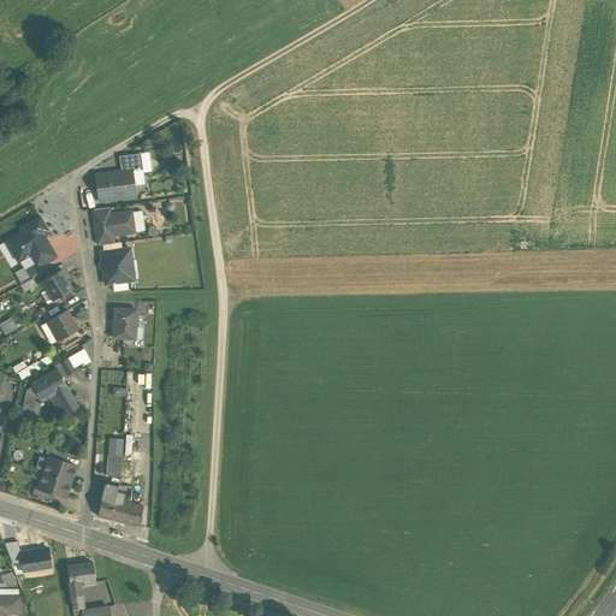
[(141,154),(119,157),(122,172),(131,171),(132,171),(143,170),(141,154)]
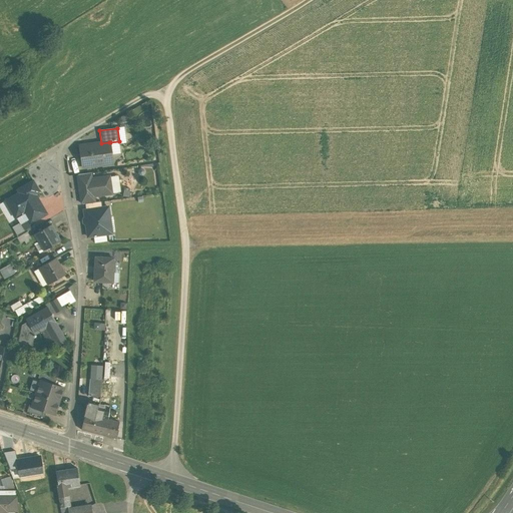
[(101,143),(80,146),(83,168),(112,163),(110,142),(109,142),(101,143)]
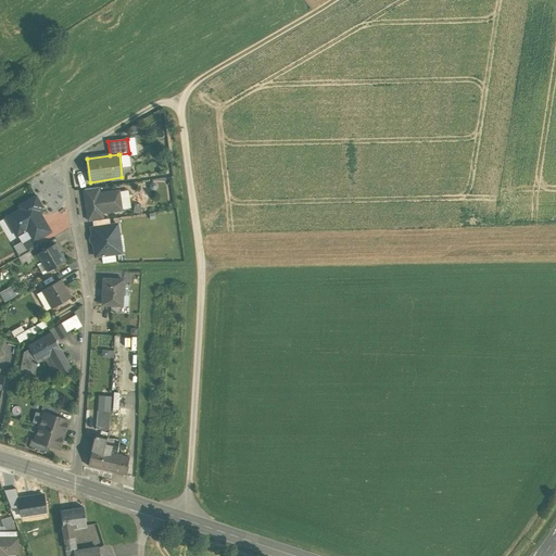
[(99,194),(87,196),(89,215),(101,213),(122,211),(118,191),(99,194)]
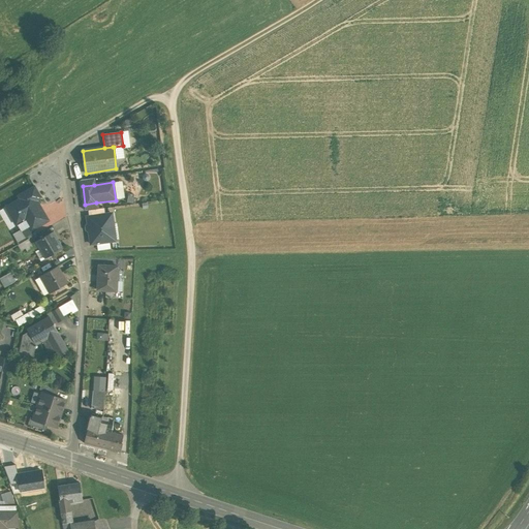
[(21,199),(6,208),(16,225),(27,219),(26,218),(40,210),(36,201),(40,198),(34,187),(19,196),(21,199)]
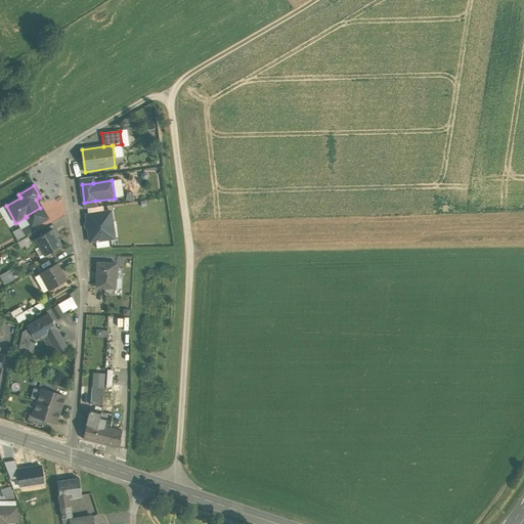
[(40,208),(26,216),(27,217),(28,219),(27,220),(31,228),(47,219),(40,208)]
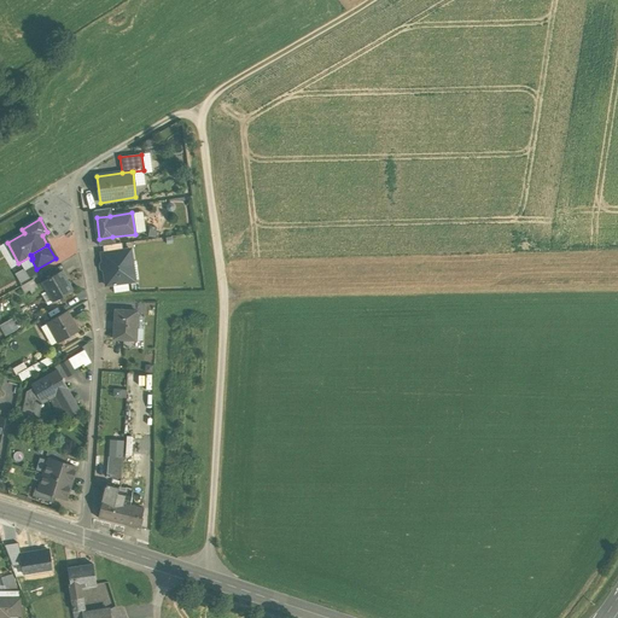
[(104,252),(101,254),(105,285),(135,281),(130,249),(123,250),(104,252)]
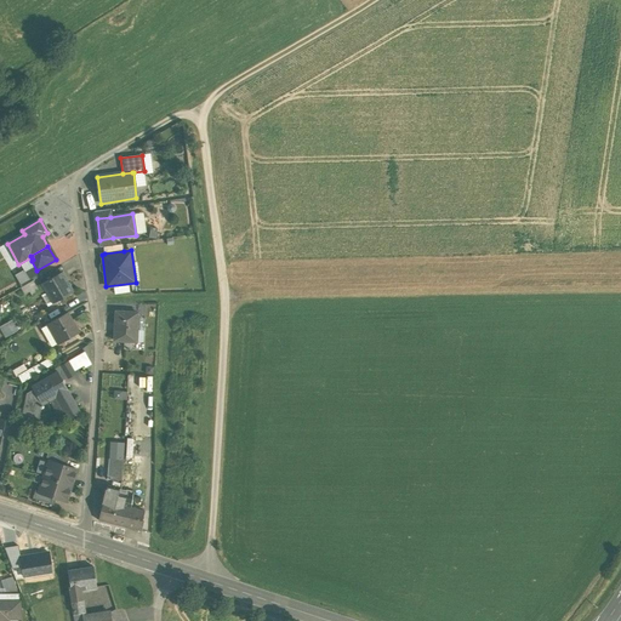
[(33,267),(27,269),(30,277),(36,273),(33,267)]
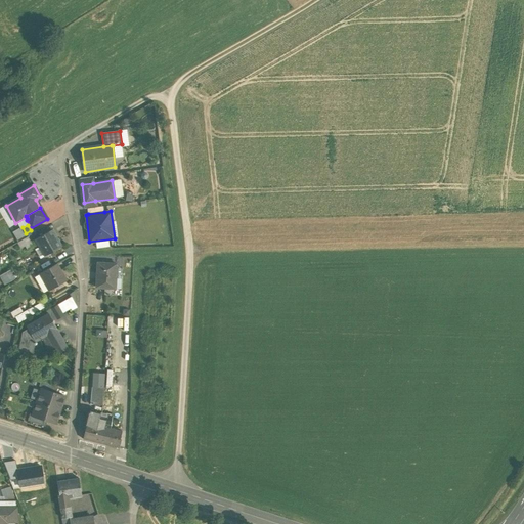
[(52,230),(36,239),(45,256),(61,247),(52,230)]
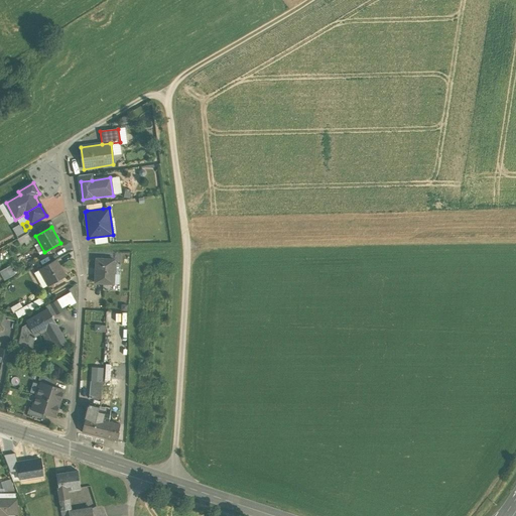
[(27,234),(17,239),(20,245),(24,243),(30,239),(27,234)]
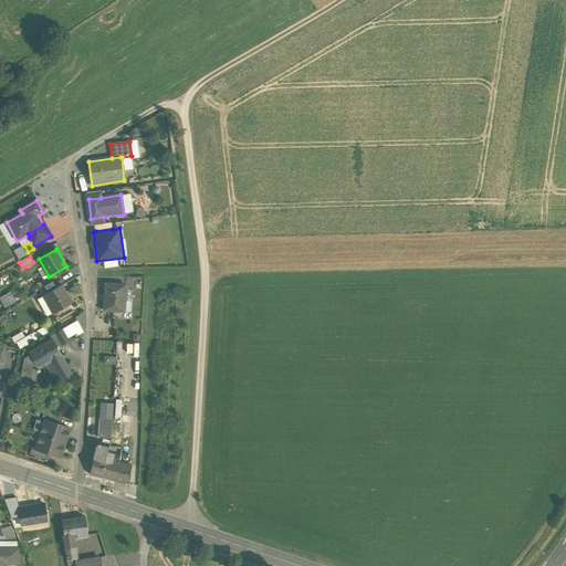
[(126,285),(106,284),(104,311),(124,312),(125,301),(126,285)]
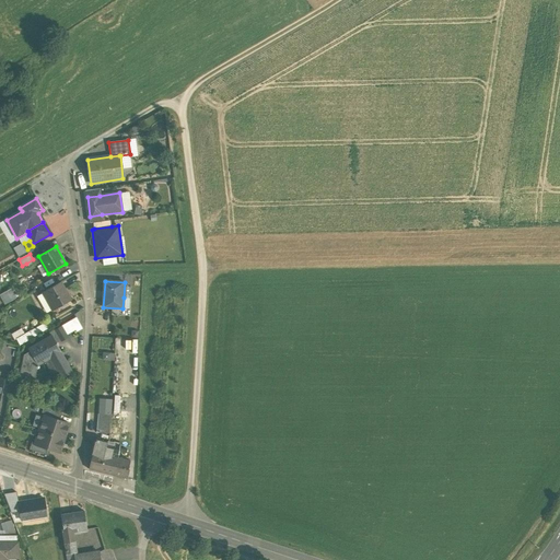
[(60,282),(45,291),(50,301),(47,302),(53,311),(70,301),(63,290),(65,290),(60,282)]
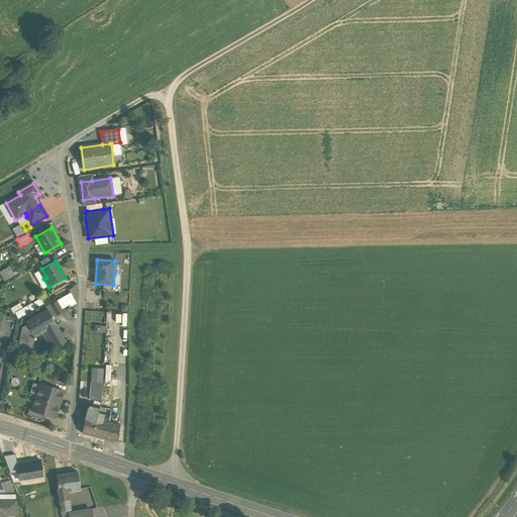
[(0,271),(4,280),(15,275),(11,266),(0,271)]
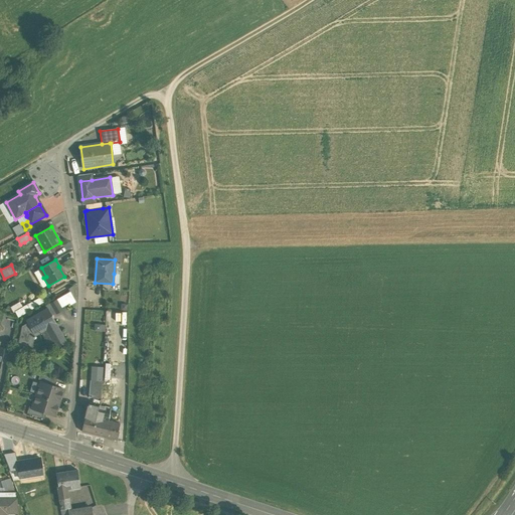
[(56,300),(61,308),(69,304),(70,306),(76,302),(70,292),(56,300)]
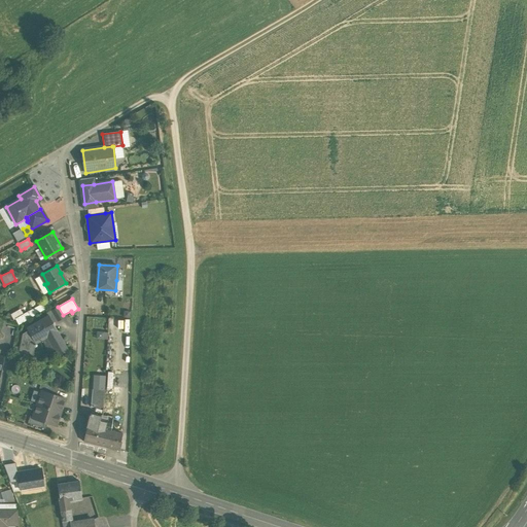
[(58,307),(51,311),(58,321),(64,318),(63,315),(58,307)]
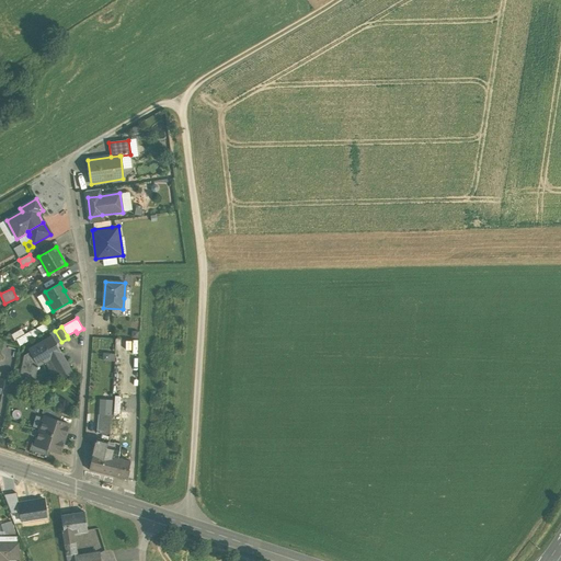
[(61,352),(53,336),(30,350),(38,365),(50,358),(58,370),(57,370),(63,379),(72,373),(60,352),(61,352)]
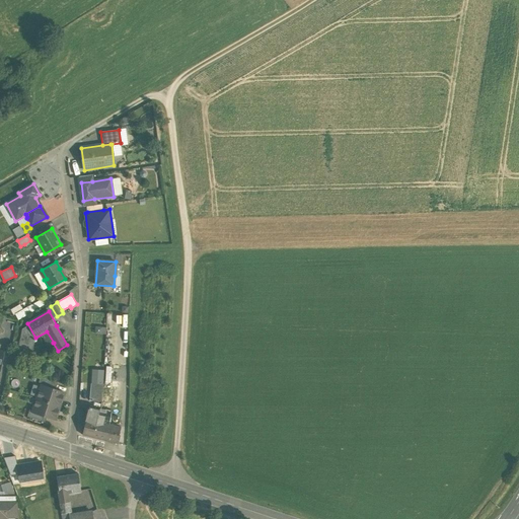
[(89,324),(98,325),(99,312),(90,312),(89,324)]
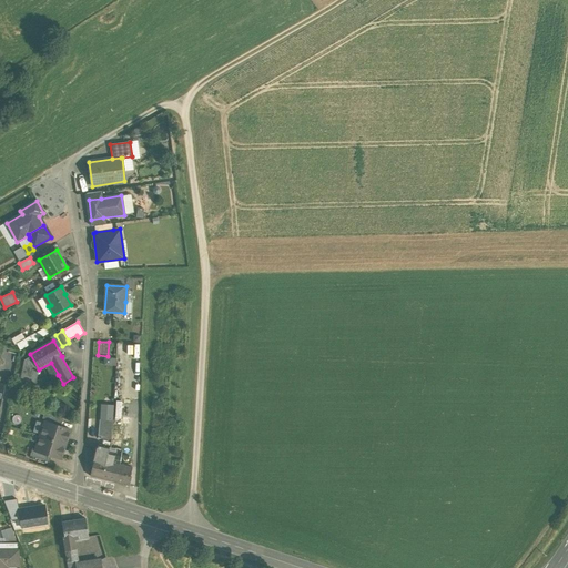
[(63,418),(44,413),(42,418),(61,425),(63,418)]
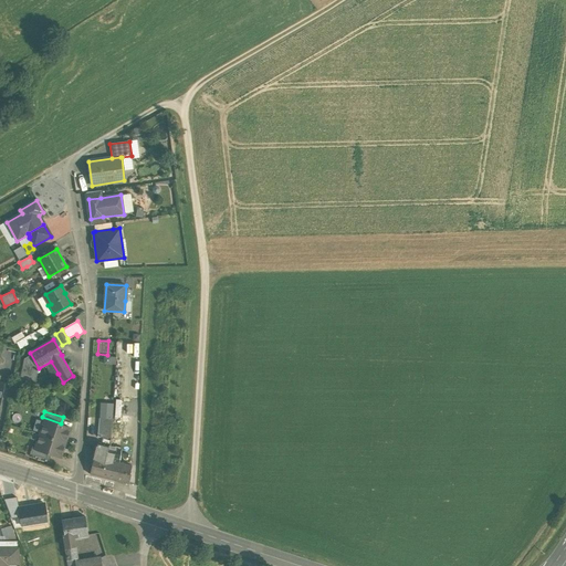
[(102,418),(100,418),(97,435),(101,435),(101,438),(111,438),(112,419),(108,419),(102,418)]
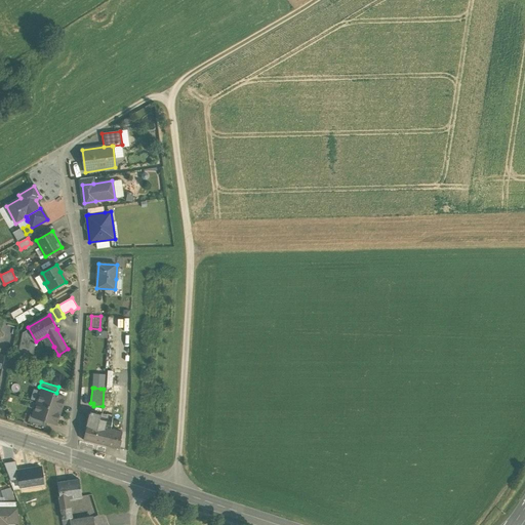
[(65,397),(41,390),(37,403),(61,411),(65,397)]
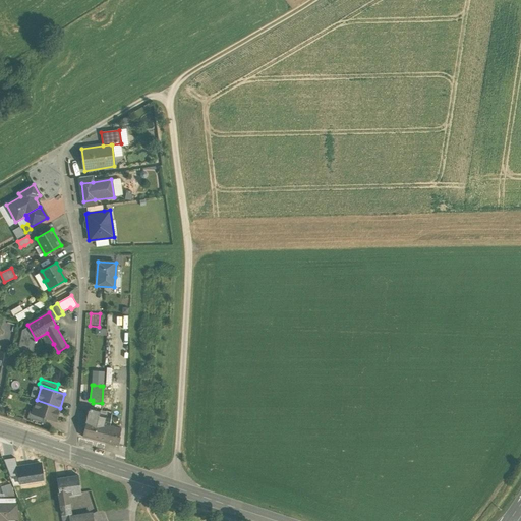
[(60,408),(37,400),(33,413),(47,418),(55,421),(60,408)]
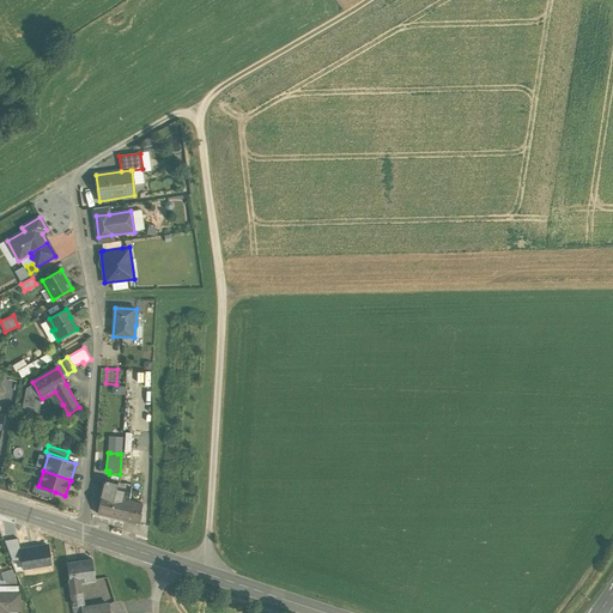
[(144,475),(132,474),(131,485),(128,501),(125,520),(139,525),(141,514),(140,513),(143,504),(141,504),(144,475)]
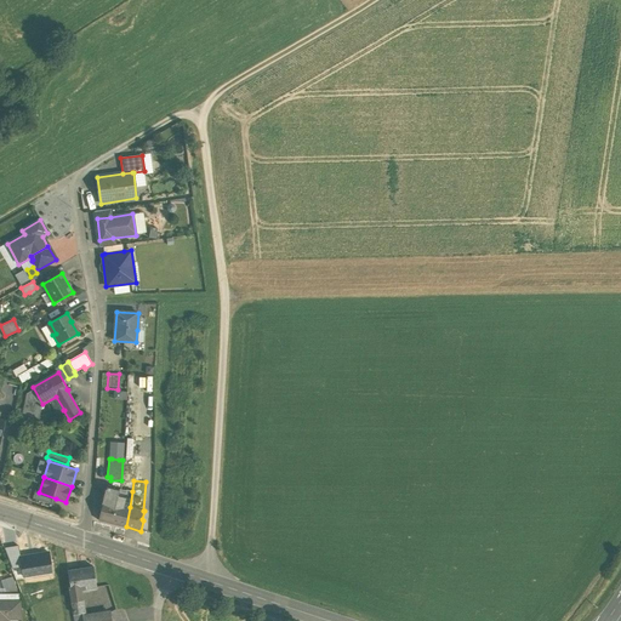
[(119,490),(107,486),(98,520),(126,527),(130,507),(123,506),(125,497),(118,496),(119,490)]
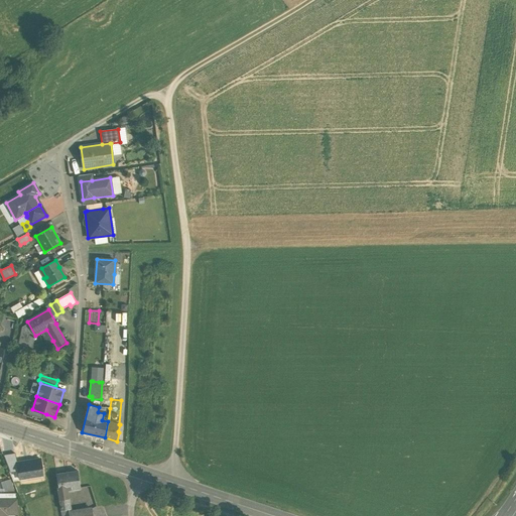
[(46,414),(32,409),(29,408),(27,414),(44,419),(46,414)]
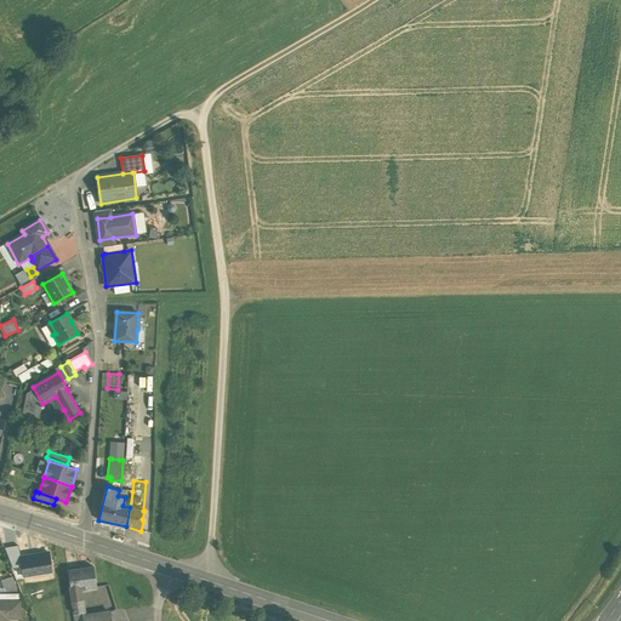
[(93,568),(68,571),(70,590),(72,591),(78,591),(96,587),(93,568)]
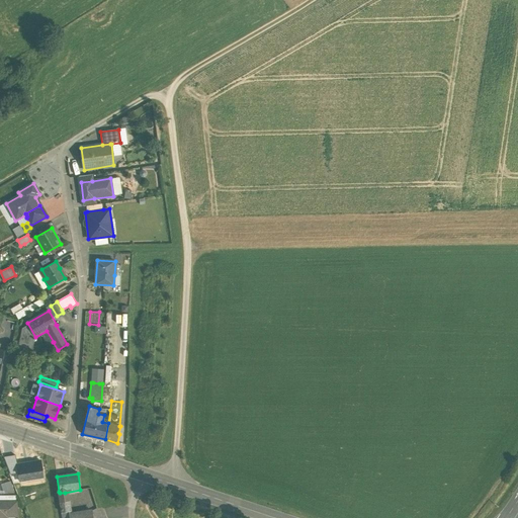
[(0,482),(0,491),(13,491),(13,482),(0,482)]
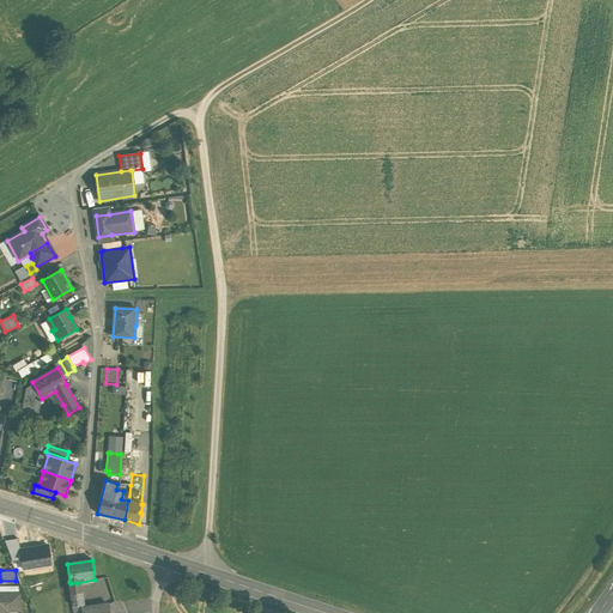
[(77,583),(71,583),(70,582),(68,582),(73,607),(82,606),(79,592),(77,583)]
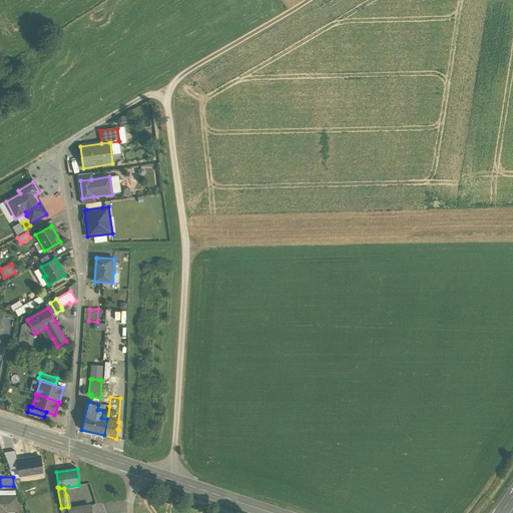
[(0,497),(0,512),(6,512),(6,509),(16,509),(16,497),(0,497)]
